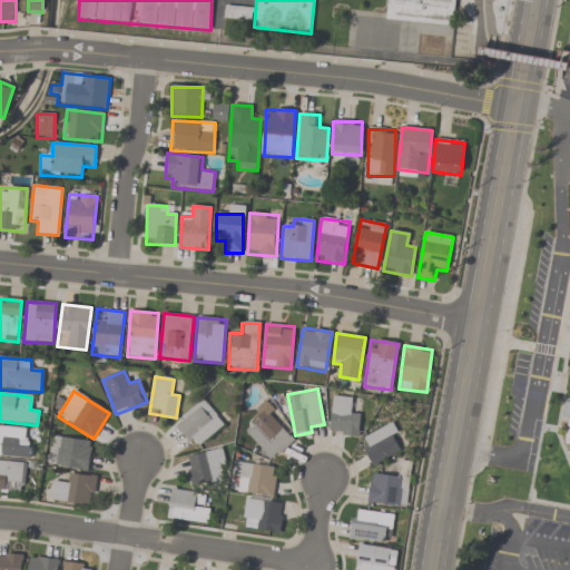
[(359,399),(331,399),(331,435),(359,435),(359,399)]
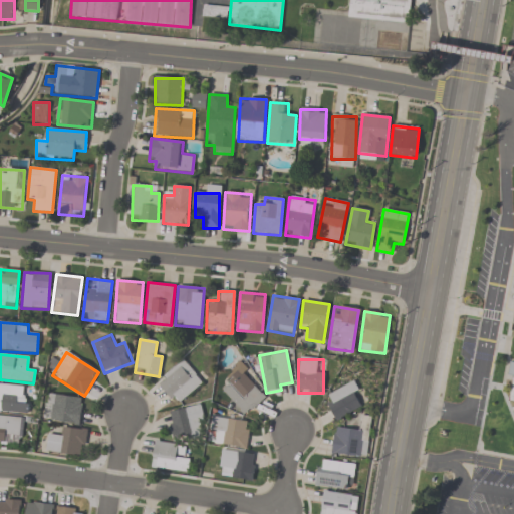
[(202,383),(184,360),(158,382),(176,406),(202,383)]
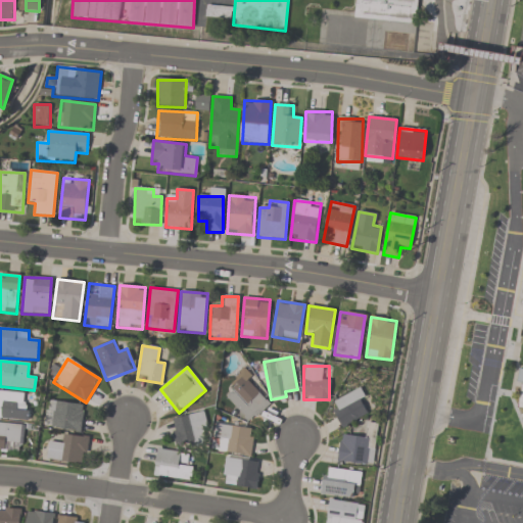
[(224,395),(250,422),(272,401),(244,375),(224,395)]
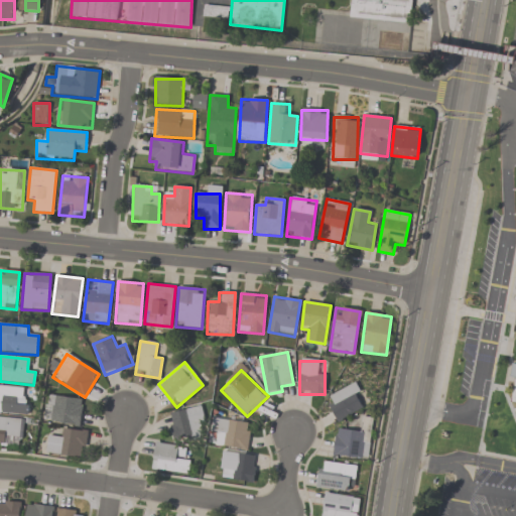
[(353,385),(326,398),(338,421),(365,408),(353,385)]
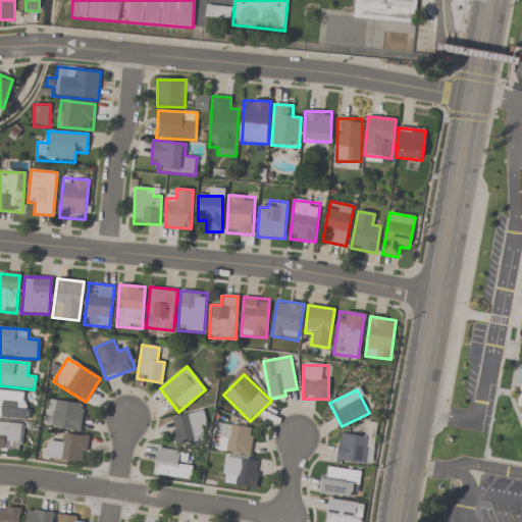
[(0,418),(27,419),(28,393),(0,390),(0,418)]
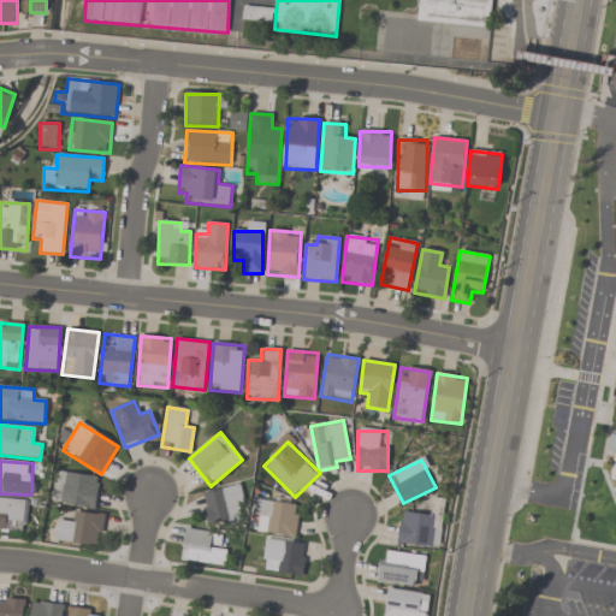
[(52,504),(95,510),(99,479),(57,473),(52,504)]
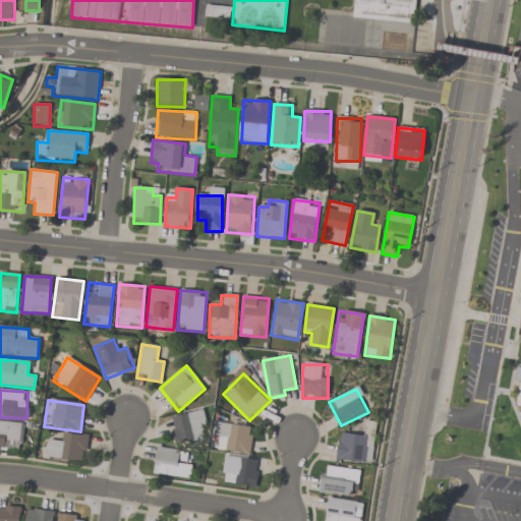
[(207,439),(203,411),(171,416),(175,444),(207,439)]
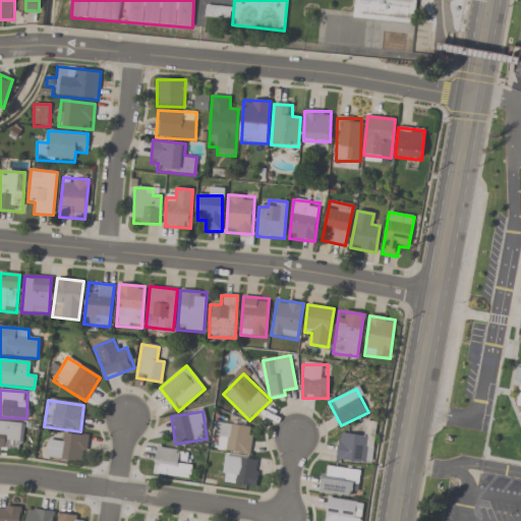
[(0,448),(7,449),(7,442),(21,442),(22,422),(0,421),(0,448)]
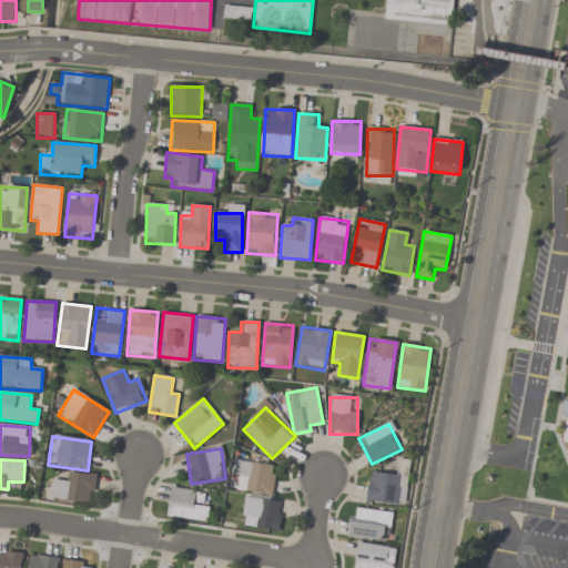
[(232,490),(273,495),(275,466),(234,462),(232,490)]
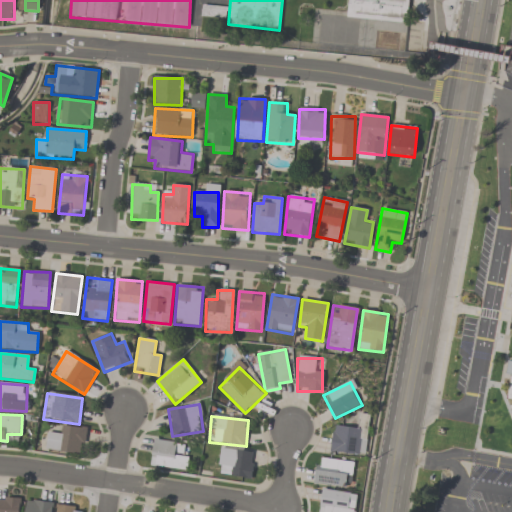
[(86,429),(61,426),(60,434),(48,432),(46,450),(83,455),(86,429)]
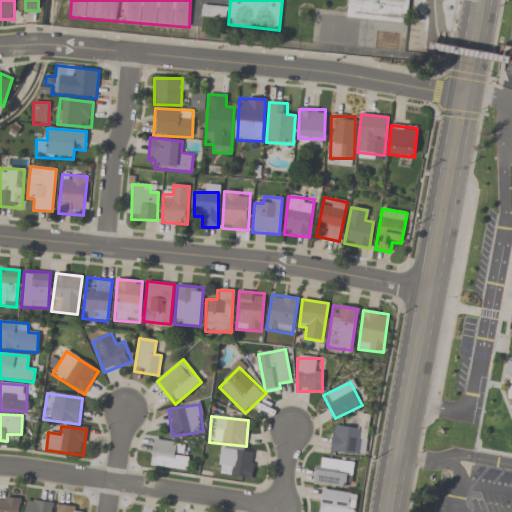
[(332,454),(361,455),(362,428),(333,427),(332,454)]
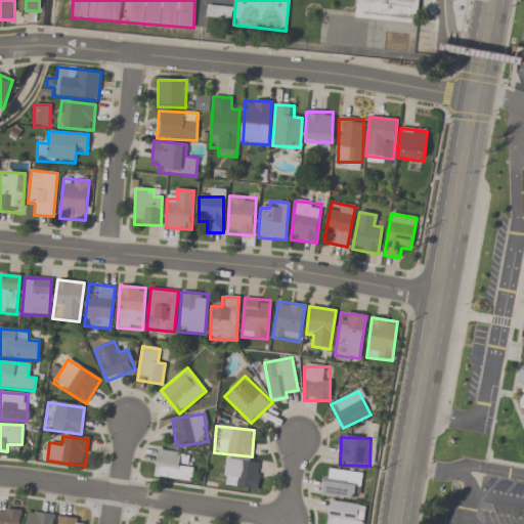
[(184,467),(183,451),(155,454),(157,480),(192,478),(191,467),(184,467)]
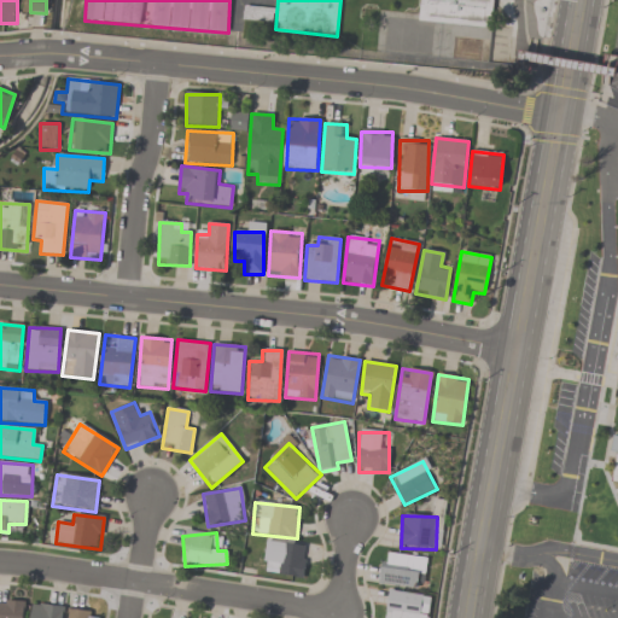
[(303,577),(307,547),(267,542),(263,572),(303,577)]
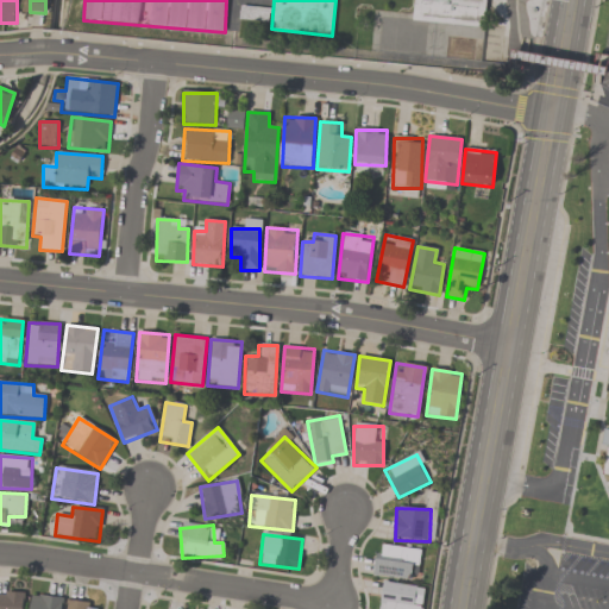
[(375,577),(418,581),(420,550),(377,546),(375,577)]
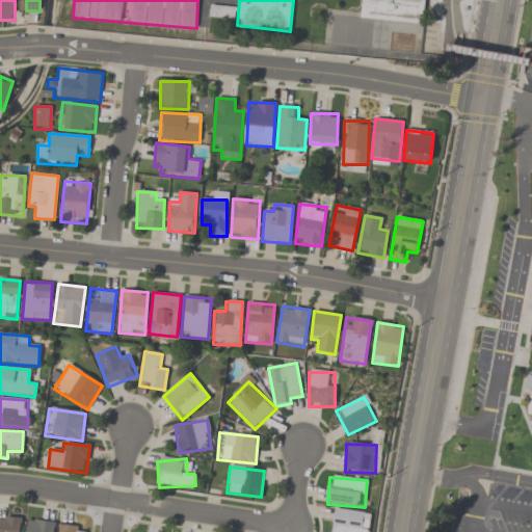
[(367,531),(370,513),(335,509),(331,531),(367,531)]
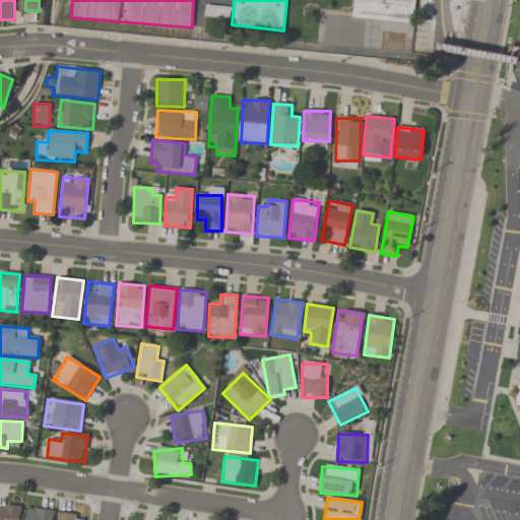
[(0,519),(17,519),(18,507),(0,506),(0,519)]
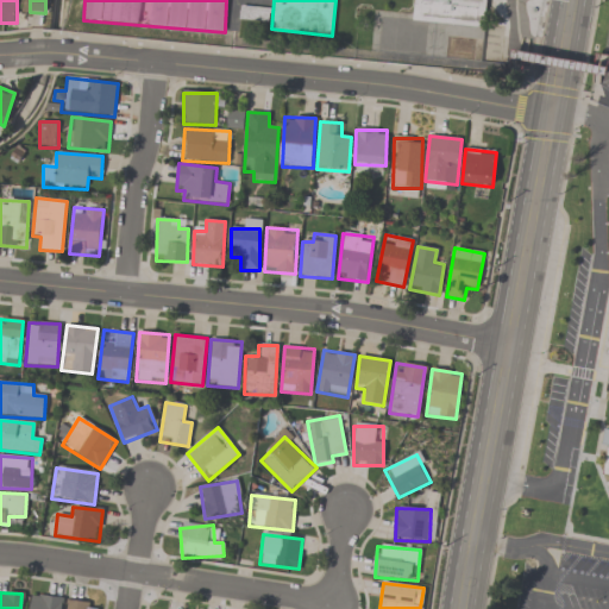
[(61,608),(62,598),(32,595),(30,608),(61,608)]
